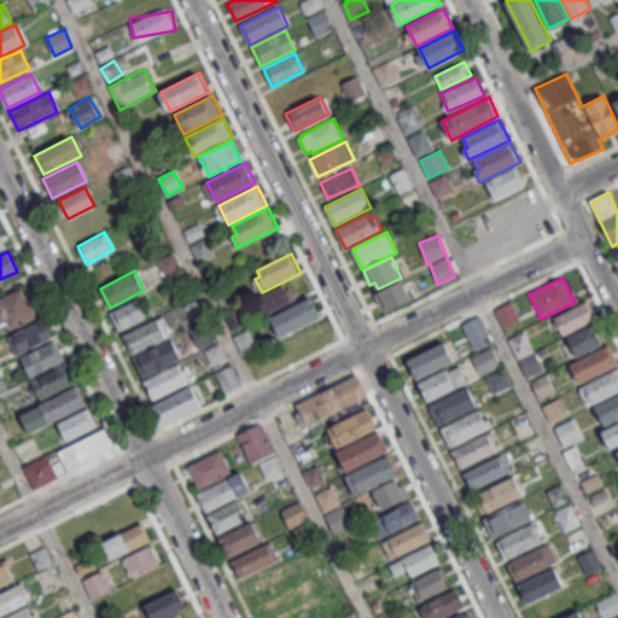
[(374,293),(380,307),(385,304),(389,312),(412,299),(402,280),(374,293)]
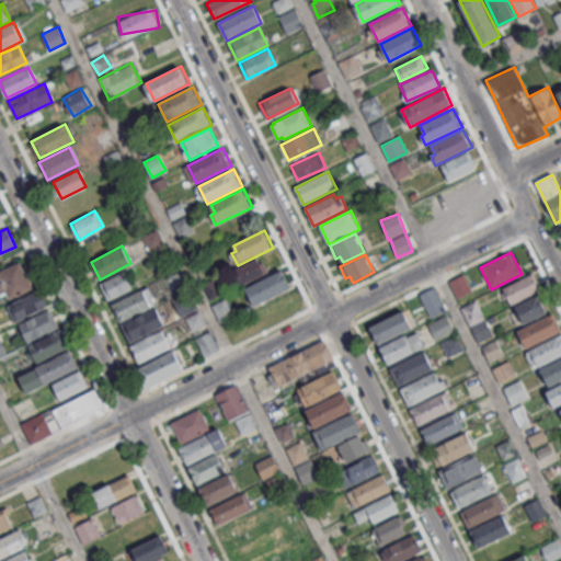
[(235,270),(242,286),(265,274),(258,259),(235,270)]
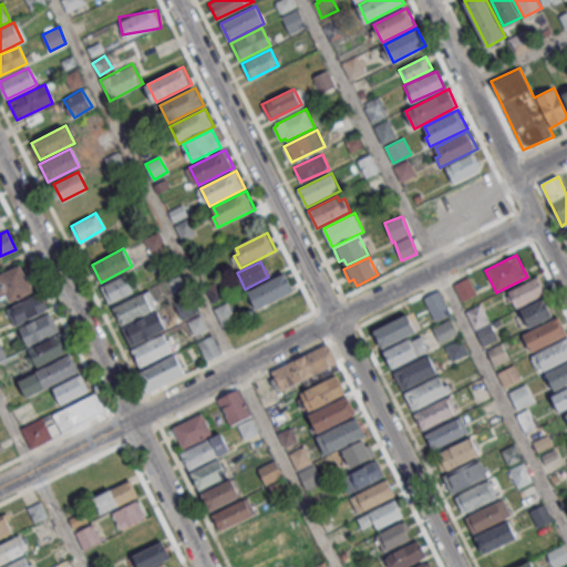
[(0,274),(0,302),(1,305),(33,290),(21,265),(0,274)]
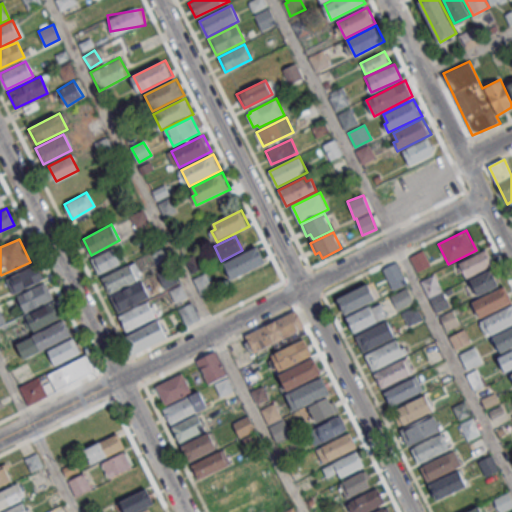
[(99,275),(123,261),(115,246),(91,260),(99,275)]
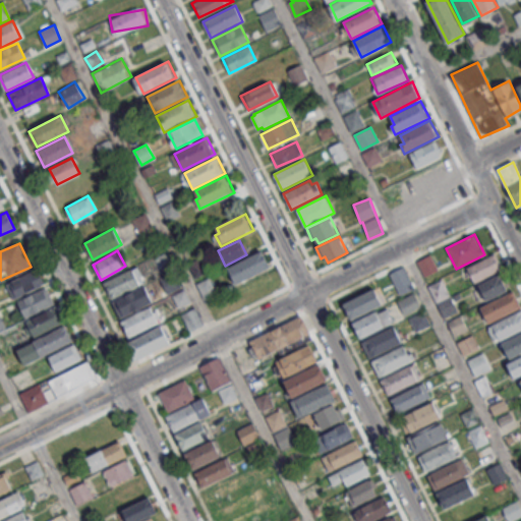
[(229,269),(237,285),(273,267),(265,250),(229,269)]
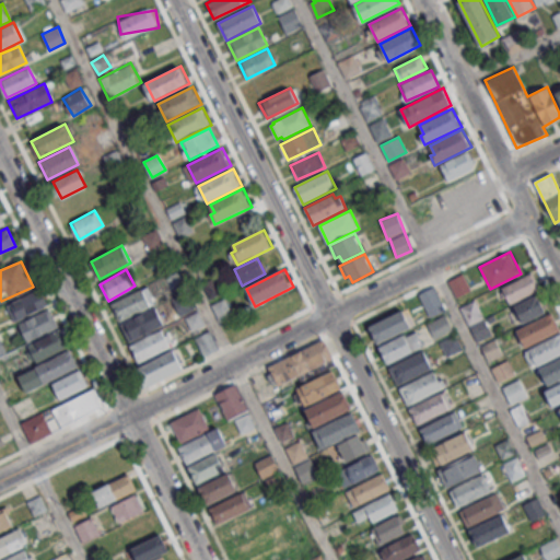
[(538,289),(531,273),(501,289),(509,304),(538,289)]
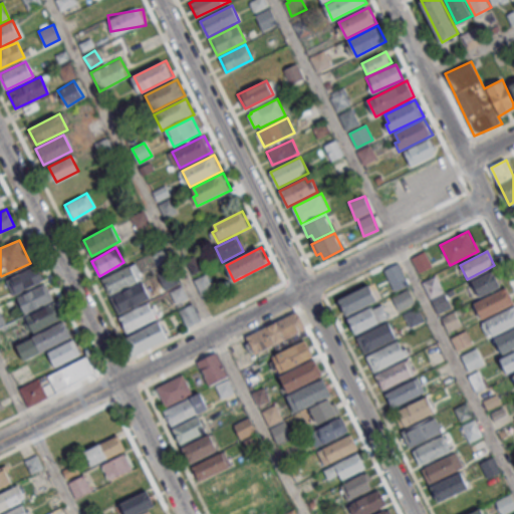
[(42,283),(37,267),(6,278),(11,294),(42,283)]
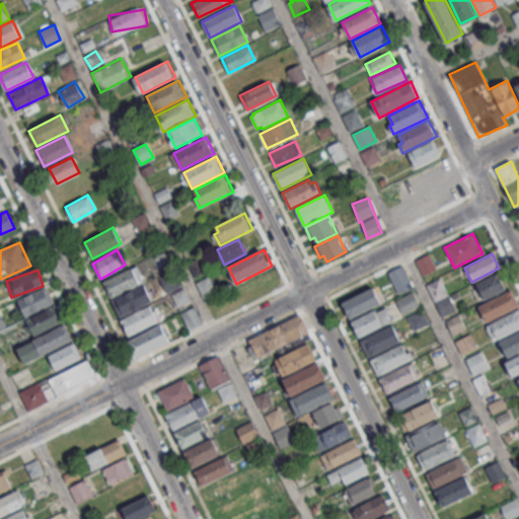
[(506,289),(498,273),(475,283),(484,300),(506,289)]
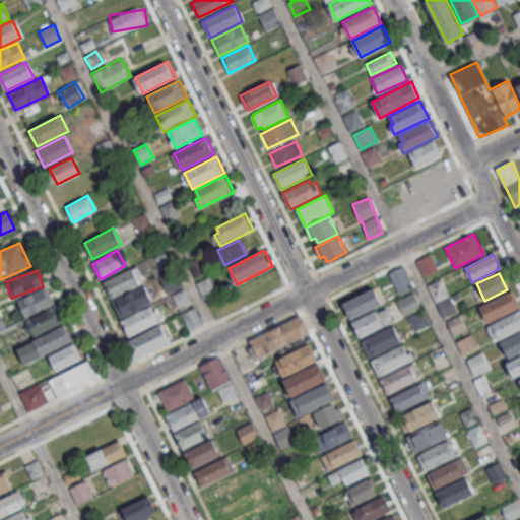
[(113,302),(121,318),(153,301),(145,285),(113,302)]
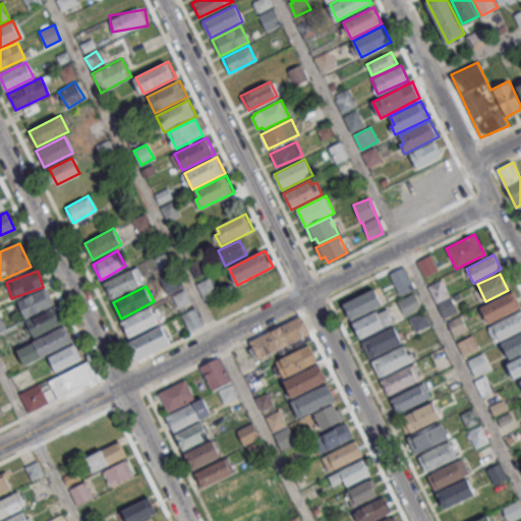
[(343,303),(350,319),(381,304),(373,288),(343,303)]
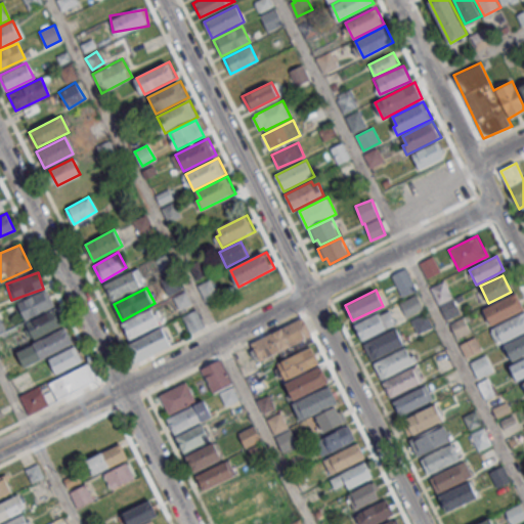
[(121,323),(129,339),(162,322),(154,307),(121,323)]
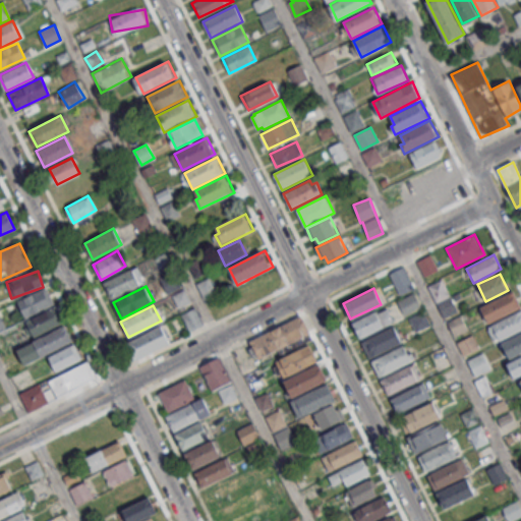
[(358,338),(393,323),(386,307),(352,322),(358,338)]
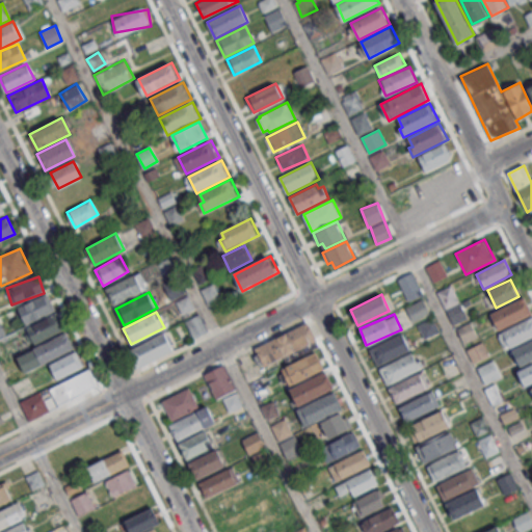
[(187,322),(201,315),(210,333),(196,340),(187,322)]
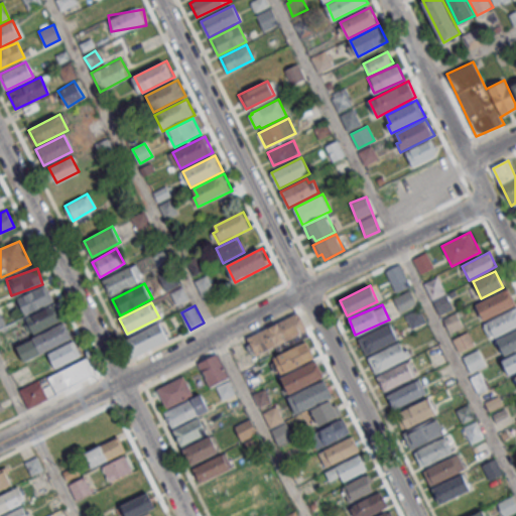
[(515,307),(488,321),(496,338),(515,328),(515,307)]
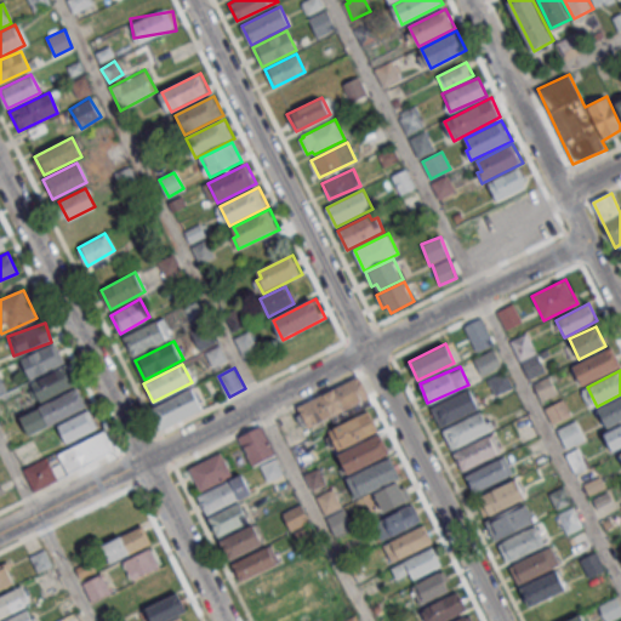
[(306,428),(369,400),(359,379),(296,406),(306,428)]
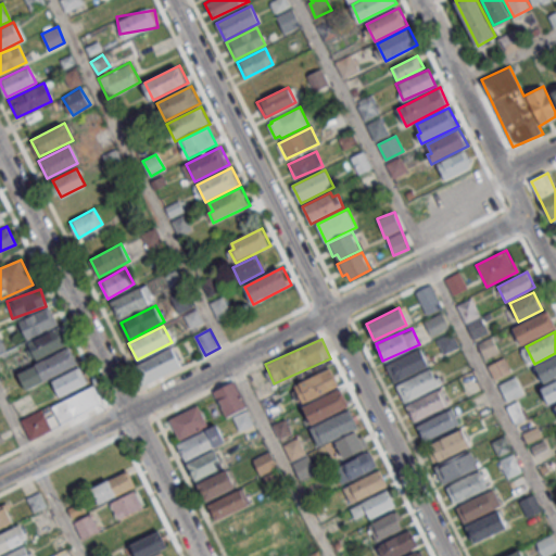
[(20,373),(28,390),(79,364),(72,348),(20,373)]
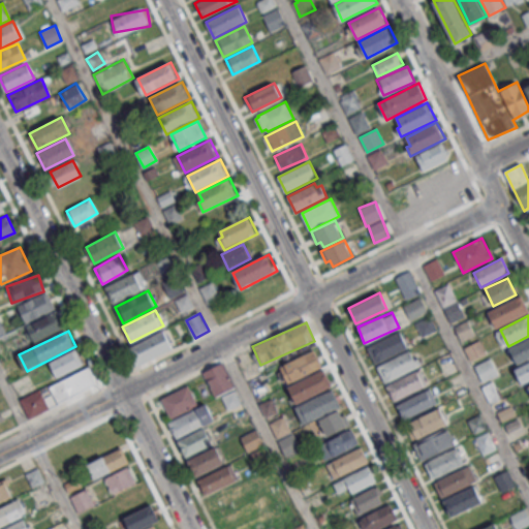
[(128,348),(137,366),(175,348),(165,331),(128,348)]
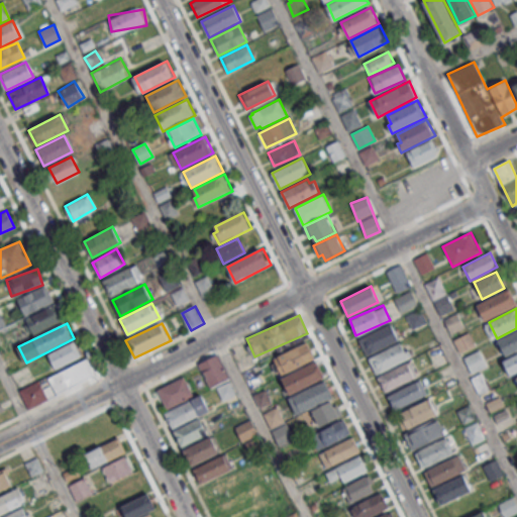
[(359,339),(368,355),(398,341),(390,325),(359,339)]
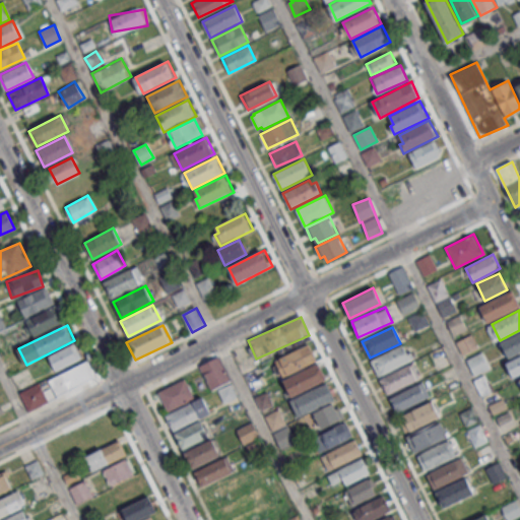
[(519,332),(501,342),(510,359),(519,352),(519,332)]
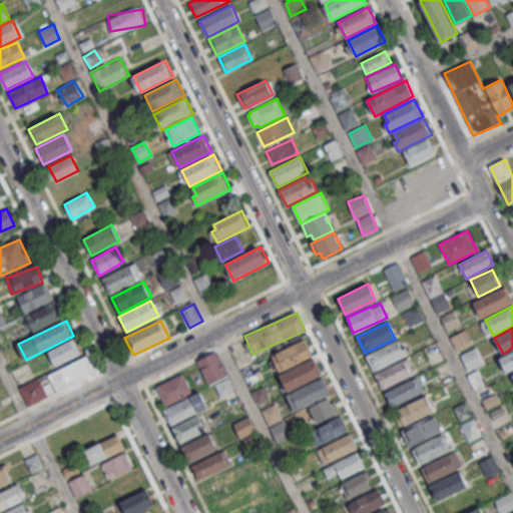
[(49,351),(56,366),(82,353),(75,339),(49,351)]
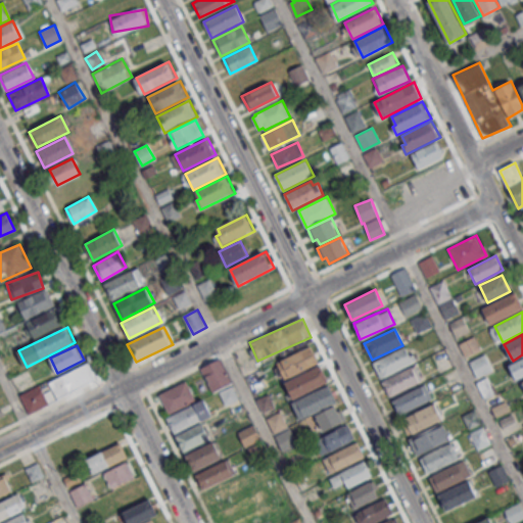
[(277,363),(285,379),(319,363),(311,346),(277,363)]
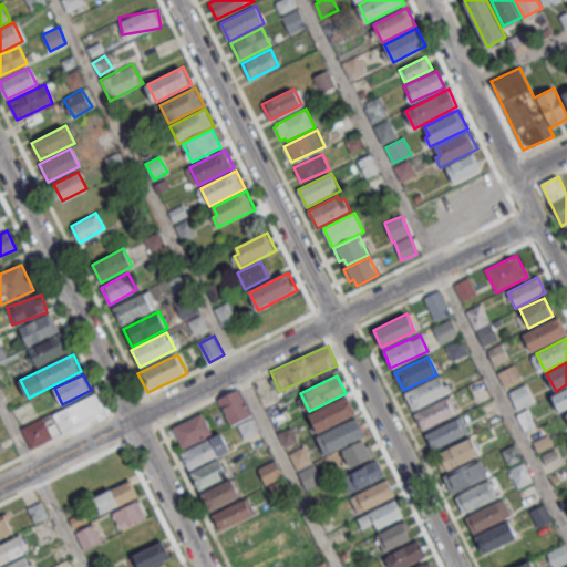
[(404,393),(413,411),(446,395),(437,378),(404,393)]
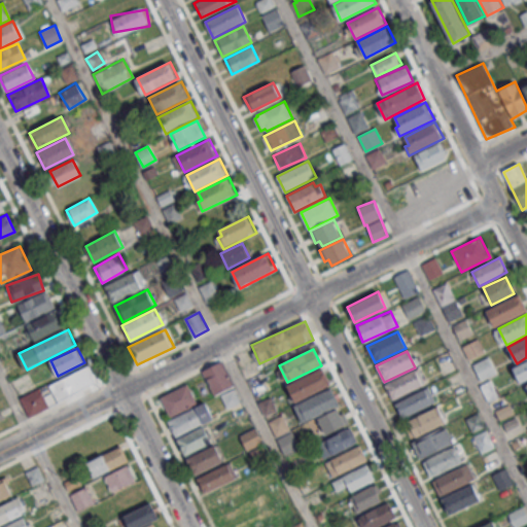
[(526,360),(515,367),(522,384),(526,381),(526,360)]
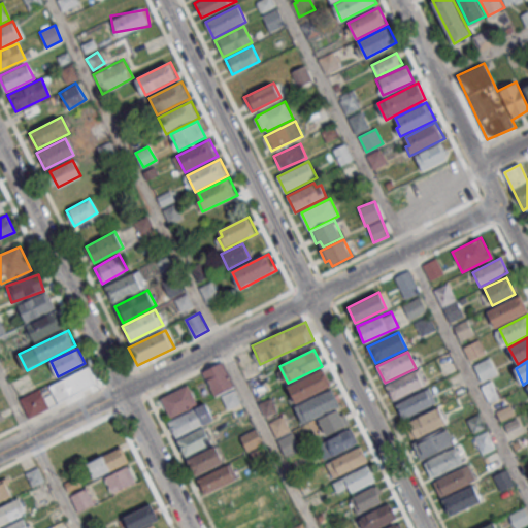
[(202,371),(213,396),(233,387),(222,362),(202,371)]
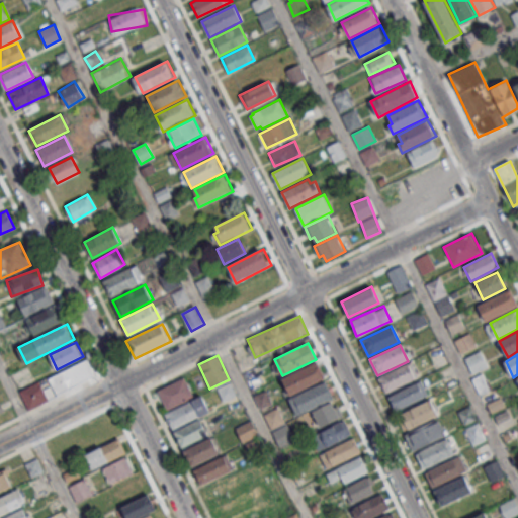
[(94,375),(86,359),(49,379),(57,396),(94,375)]
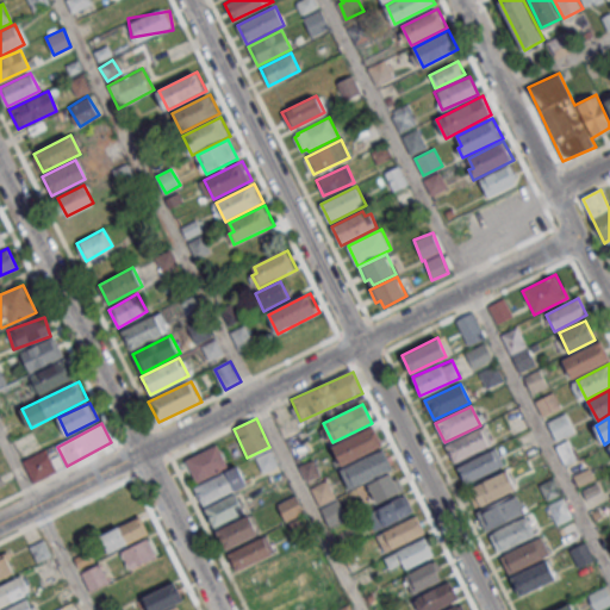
[(334,447),(343,466),(385,444),(374,425),(334,447)]
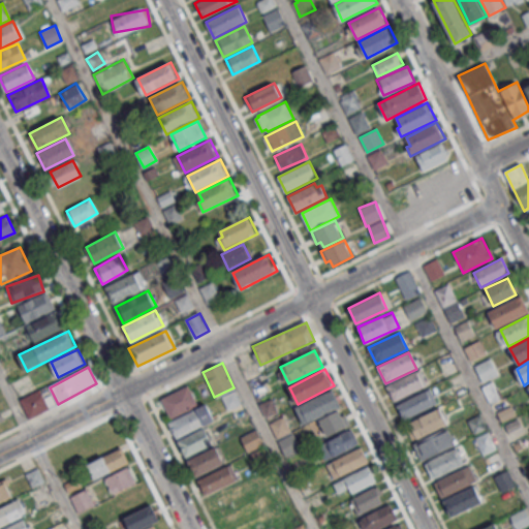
[(387,385),(396,402),(427,386),(418,370),(387,385)]
